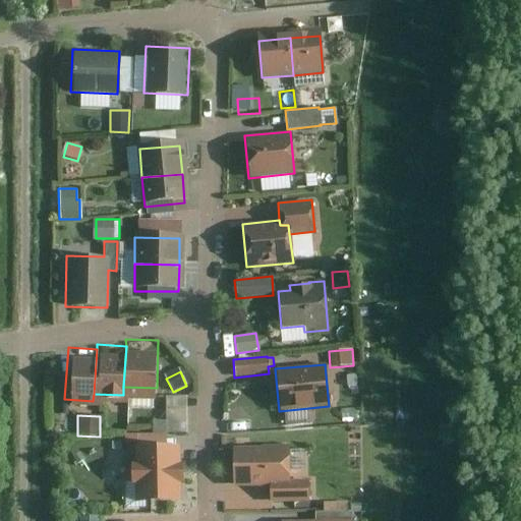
[(151,421),(151,433),(165,433),(165,420),(151,421)]
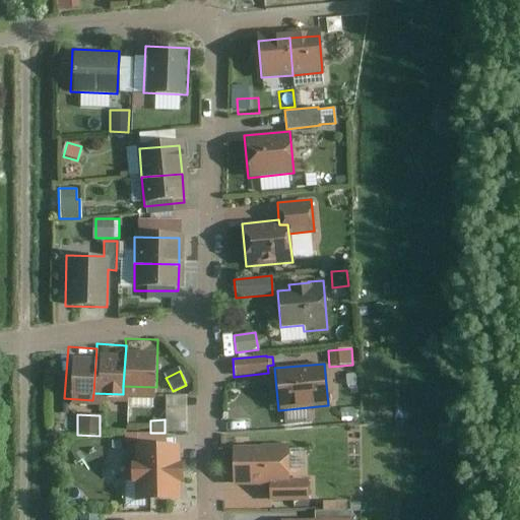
[(180,501),(179,483),(181,483),(181,462),(179,462),(179,449),(179,445),(165,445),(165,433),(122,434),(122,450),(131,450),(132,462),(127,462),(128,484),(132,484),(132,502),(180,501)]
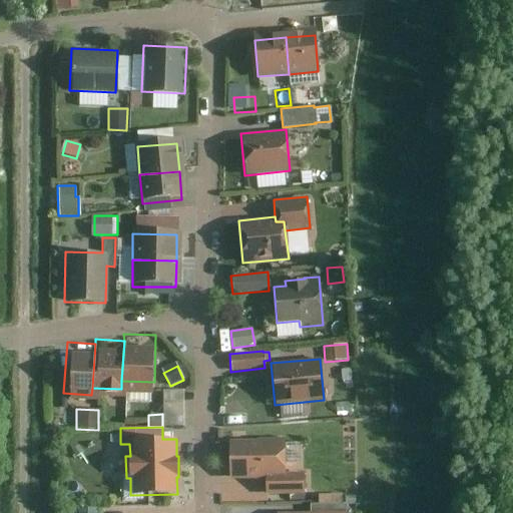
[(108,444),(119,444),(119,430),(108,430),(108,444)]
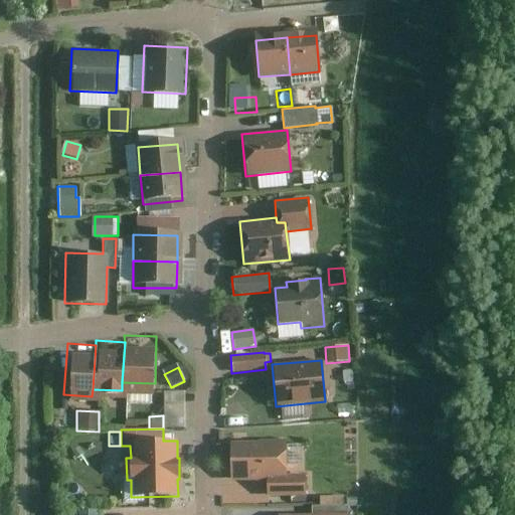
[(86,443),(99,443),(99,433),(86,434),(86,443)]
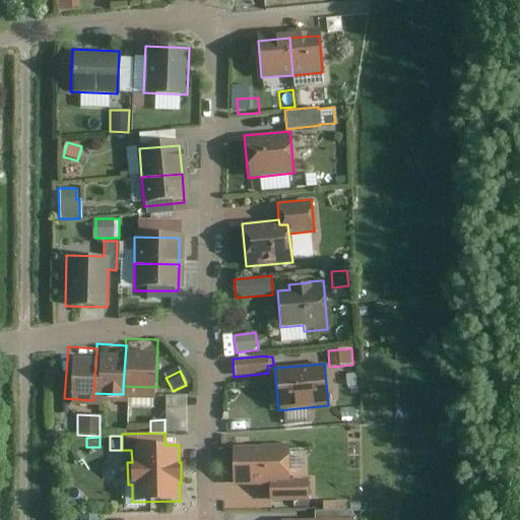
[(267,485),(288,484),(287,445),(259,445),(259,447),(231,447),(232,486),(267,485)]
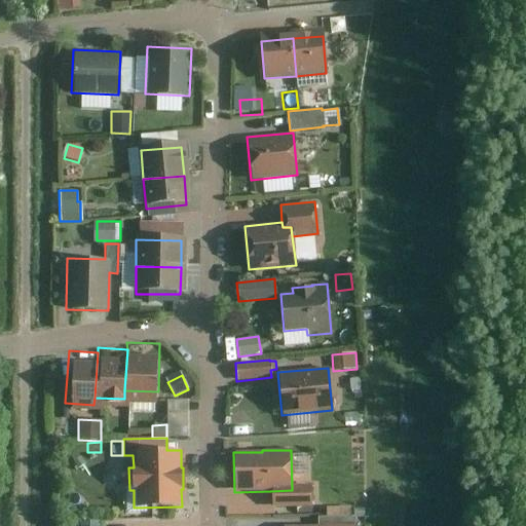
[(311,490),(292,490),(270,491),(271,509),(311,508),(311,490)]
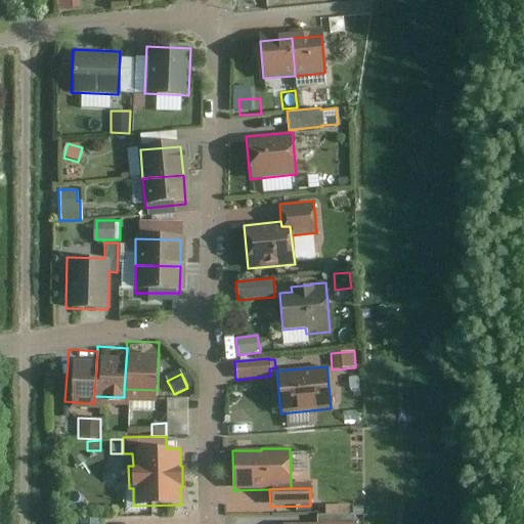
[(324,506),(324,515),(348,515),(348,506),(324,506)]
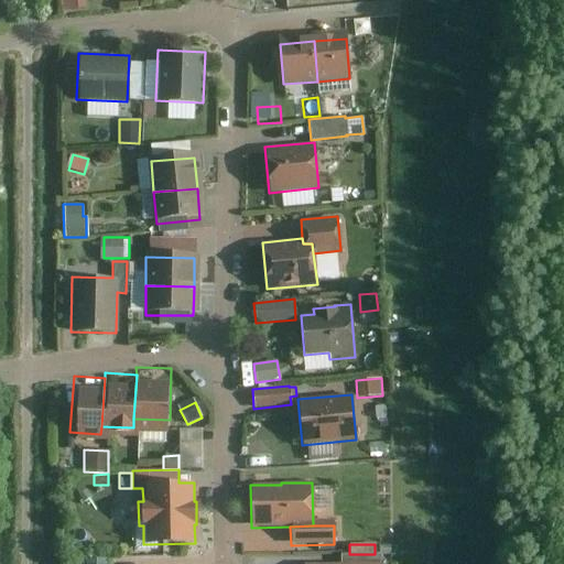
[(339,555),(339,563),(379,563),(379,554),(375,554),(349,554),(339,555)]
